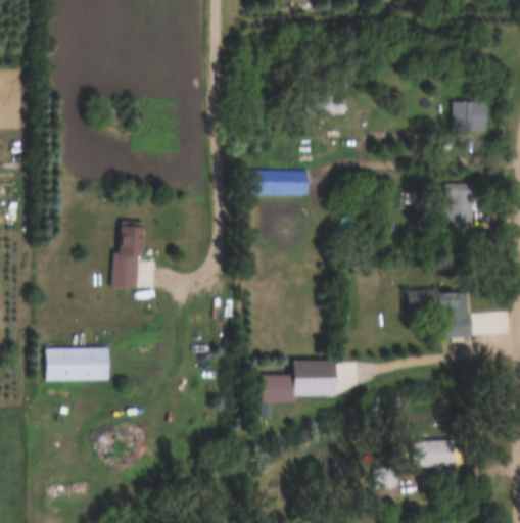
[(454,102),(454,132),(488,132),(488,102),(454,102)]
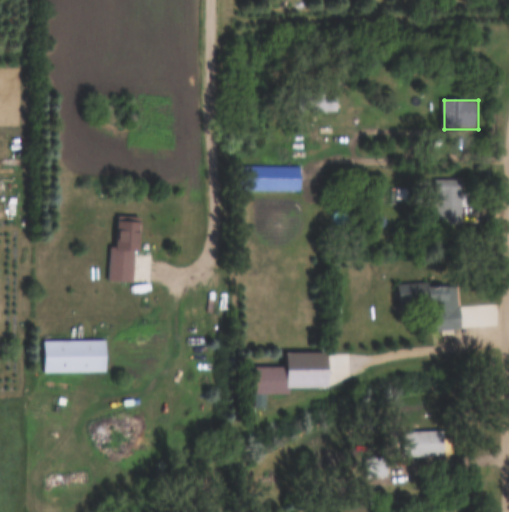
[(245,167),(245,191),(301,191),(301,167),(245,167)]
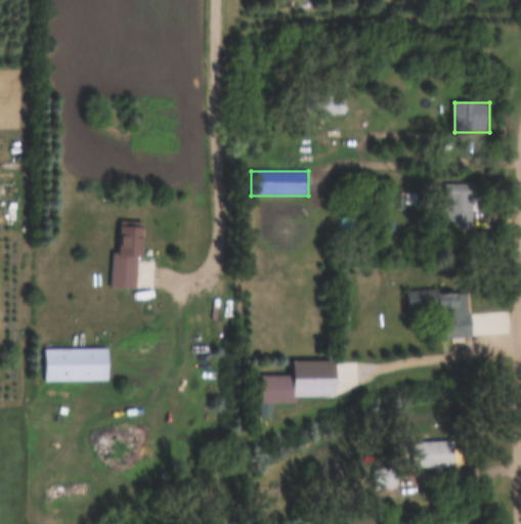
[(448,230),(474,230),(474,184),(448,184),(448,230)]
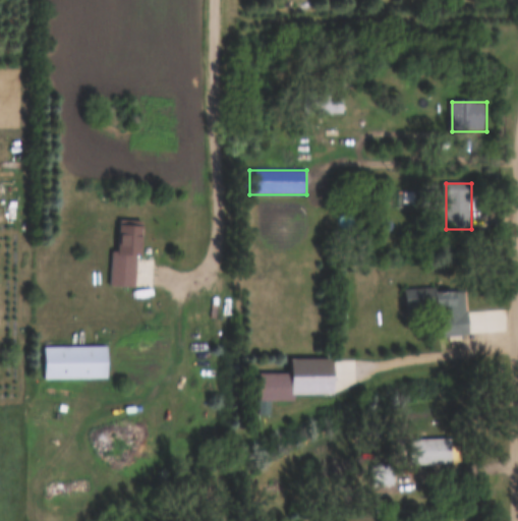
[(119,252),(112,252),(111,286),(136,287),(137,254),(145,254),(146,225),(120,224),(119,252)]
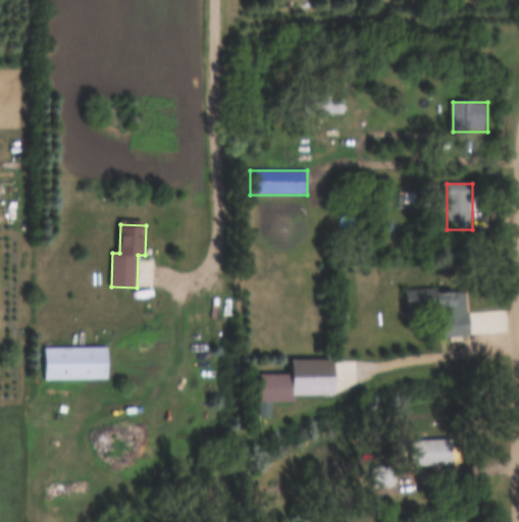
[(445,338),(469,337),(467,290),(406,293),(407,313),(444,311),(445,338)]
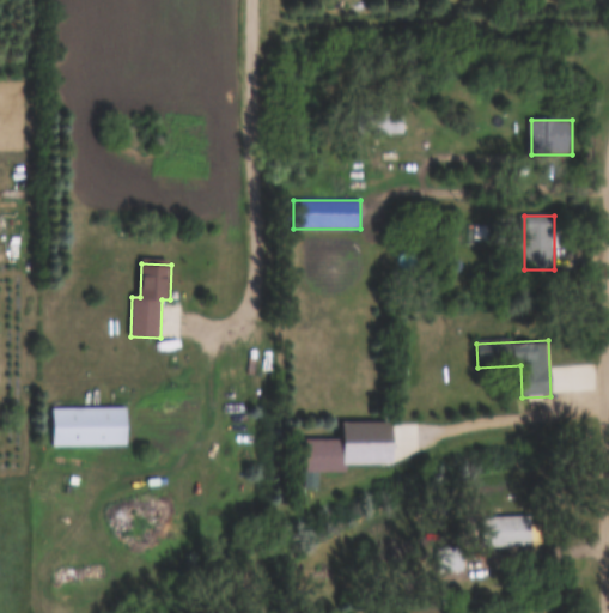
[(128,408),(54,408),(54,447),(128,447),(128,408)]
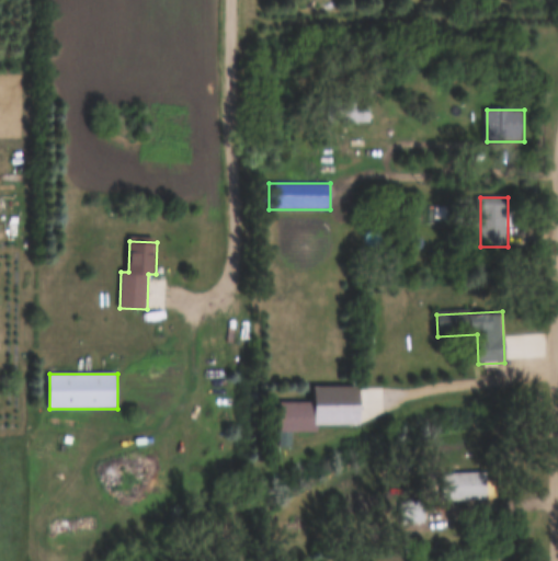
[(291,431),(318,431),(318,402),(282,402),(282,448),(291,448),(291,431)]
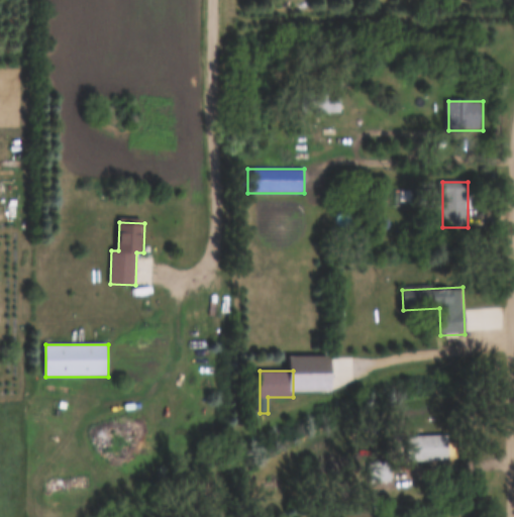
[(448,461),(448,437),(414,437),(414,461),(448,461)]
